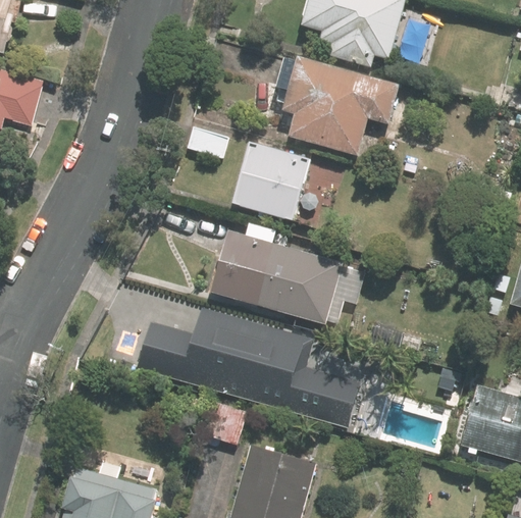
[(0,0),(0,52),(3,53),(17,0),(0,0)]
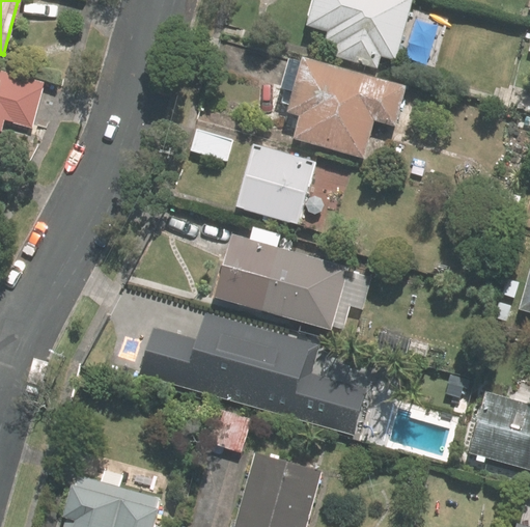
[(311,0),(303,31),(335,40),(331,55),(377,67),(380,53),(395,57),(411,0),(311,0)]
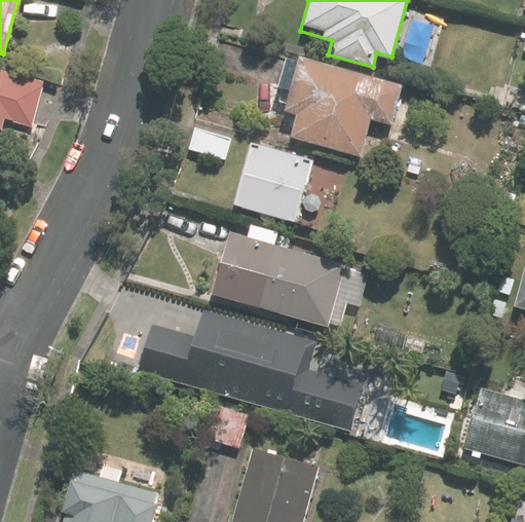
[(288,98),(284,111),(294,113),(287,137),(361,157),(370,120),(389,125),(401,84),(298,57),(287,98),(288,98)]
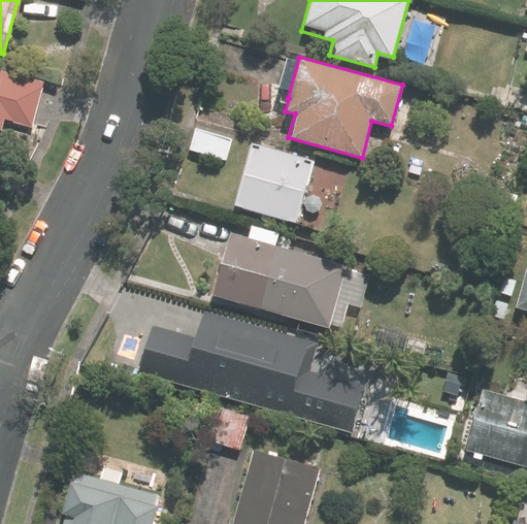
[(0,68),(0,131),(3,132),(6,119),(34,126),(46,82),(0,68)]
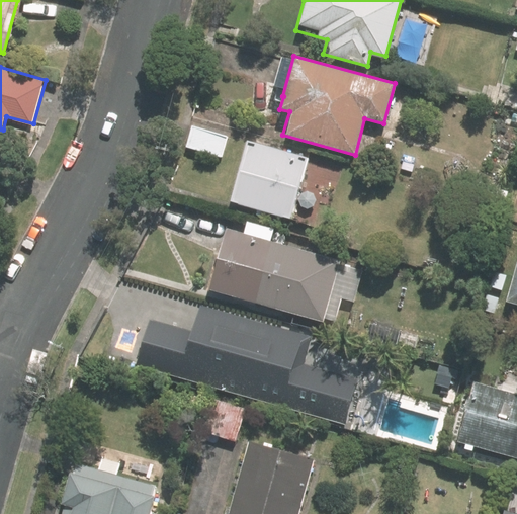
[(230,136),(192,125),(186,145),(225,155),(230,136)]
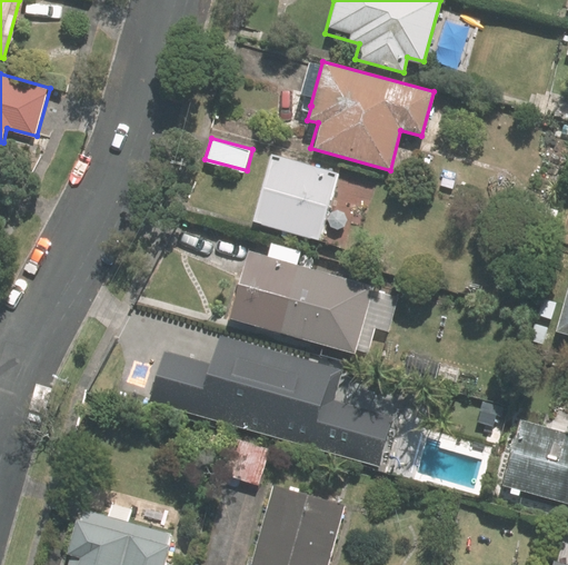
[(339,175),(268,156),(250,221),(321,240),(339,175)]
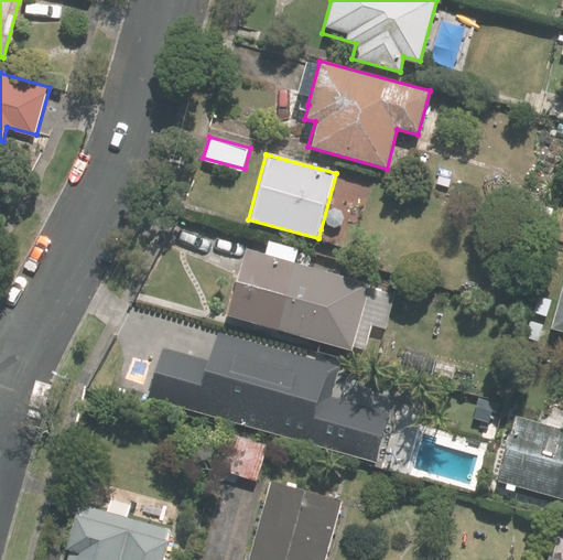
[(369,283),(244,249),(225,315),(352,351),(369,283)]
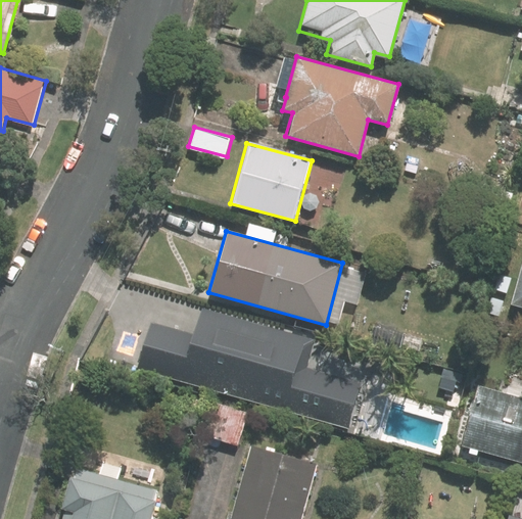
[(521,257),(518,271),(519,271),(513,291),(514,291),(510,304),(521,308),(521,257)]
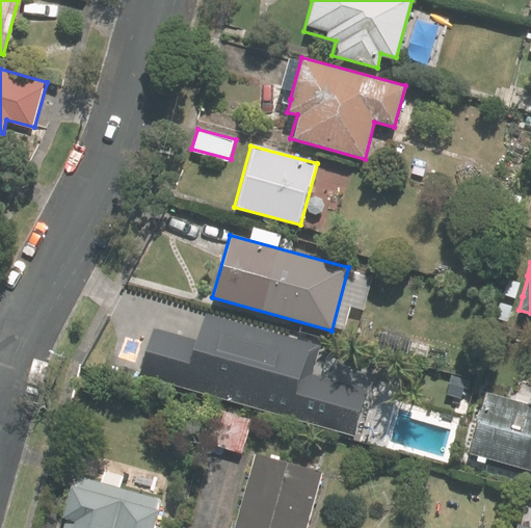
[(319,343),(206,313),(198,340),(153,327),(140,372),(356,431),(369,387),(312,371),(319,343)]
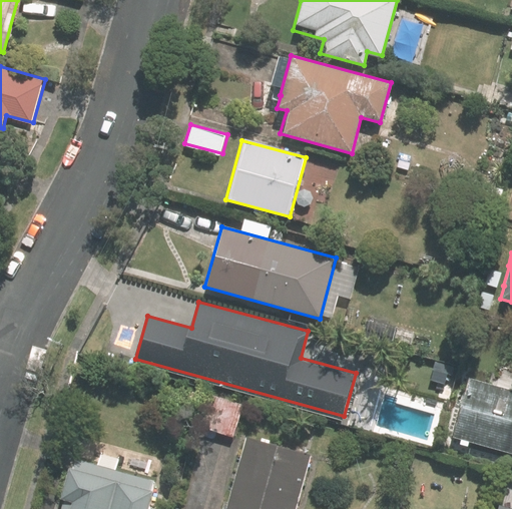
[(511,389),(467,377),(451,437),(511,454),(511,389)]
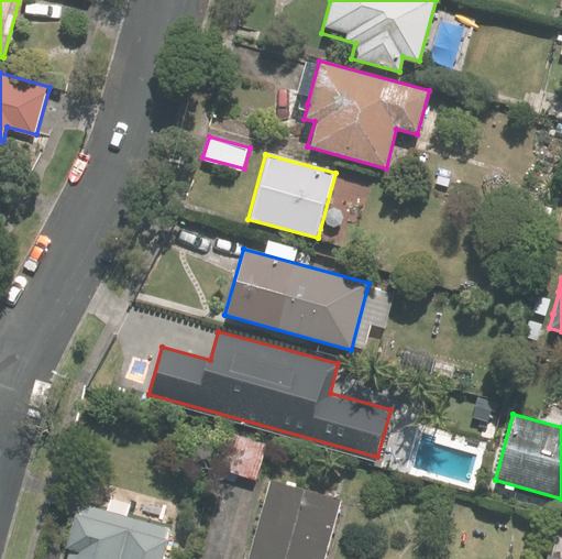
[(268,441),(232,431),(222,469),(259,479),(268,441)]
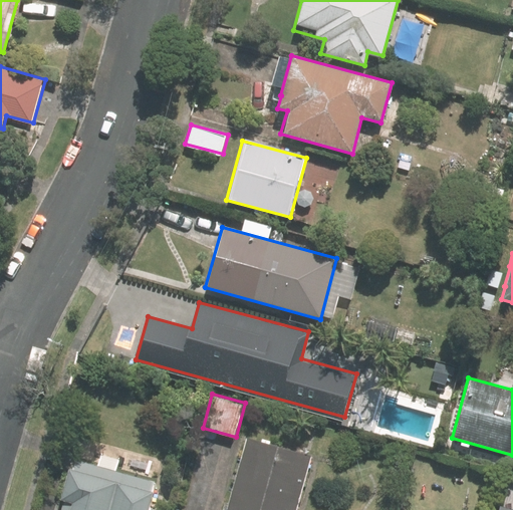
[(296,509),(311,455),(246,438),(226,509),(296,509)]
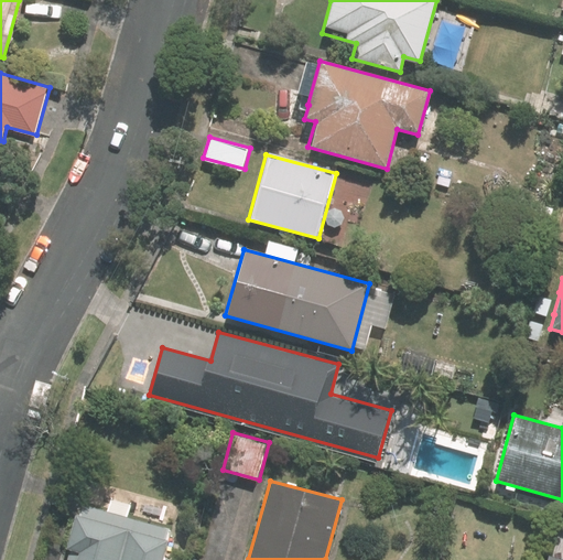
[(64,559),(163,559),(172,529),(80,504),(64,559)]
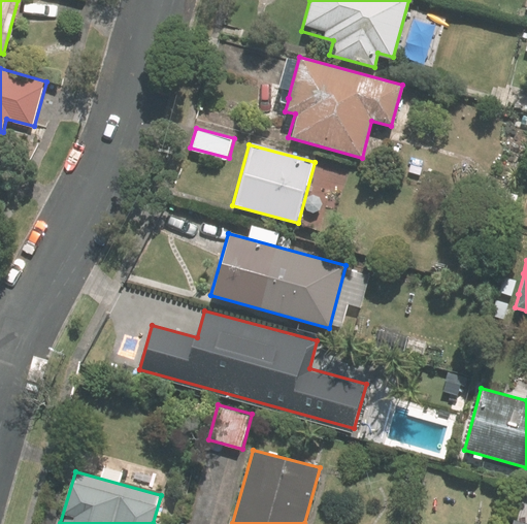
All buildings are outlined.
